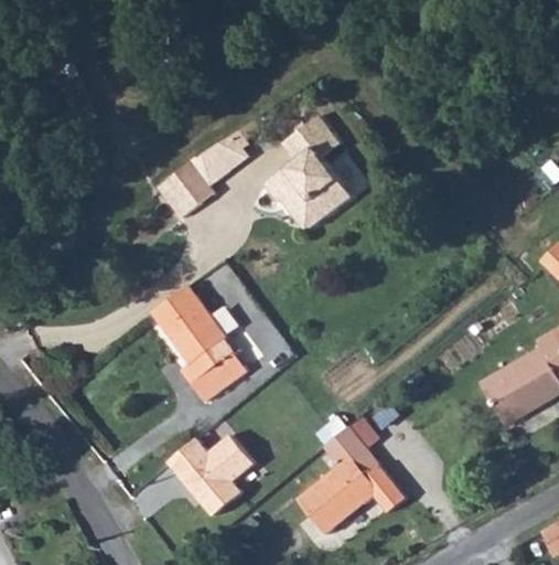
[(283,196),(293,211),(290,214),(299,226),(309,227),(350,196),(320,157),(337,144),(316,116),(280,144),(296,161),(262,185),(276,202),(279,200),(283,196)]
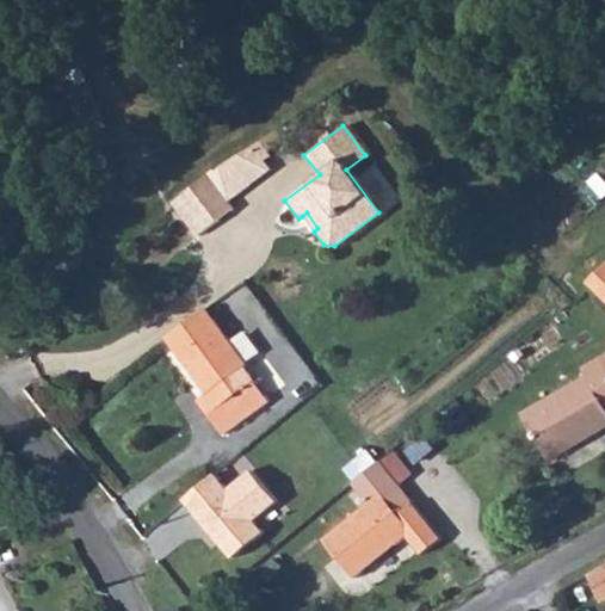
[(272,130),(248,146),(260,160),(266,155),(263,150),(277,139),(272,130)]
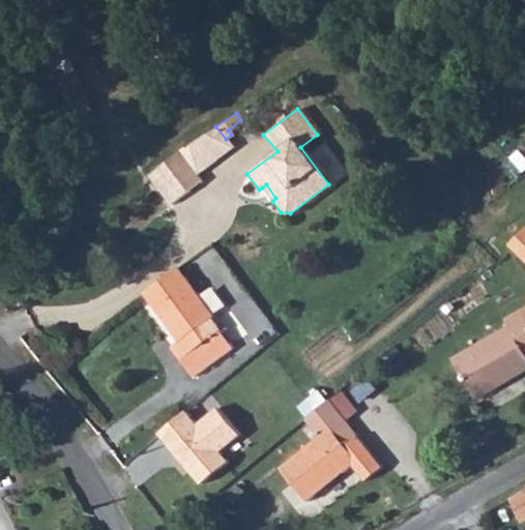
[(200,181),(195,175),(231,146),(226,139),(215,126),(185,150),(182,147),(146,175),(169,205),(200,181)]
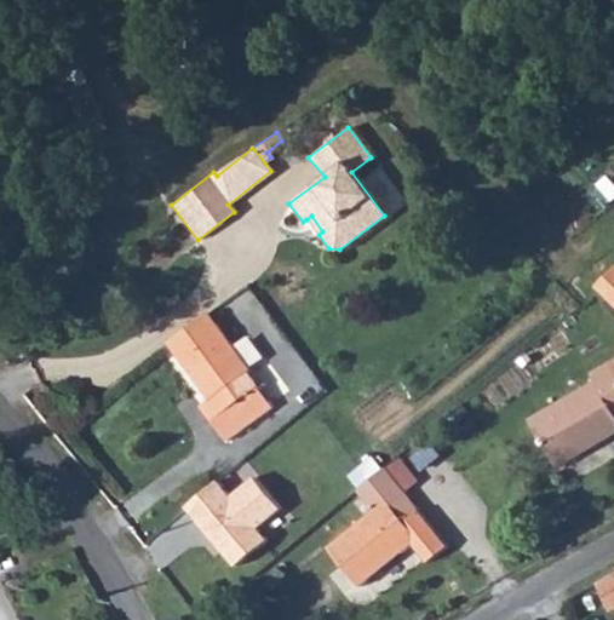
[(311,216),(307,219),(319,235),(322,231),(311,216)]
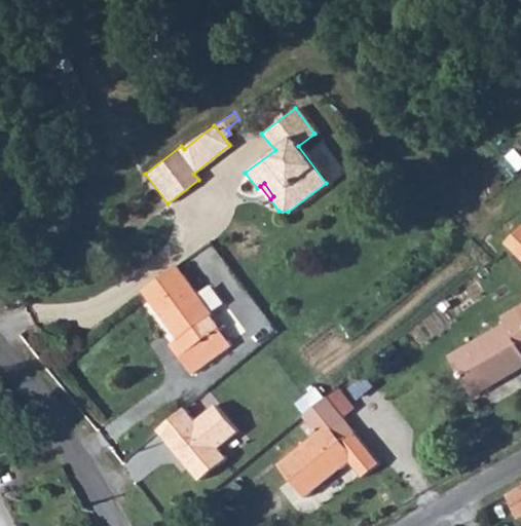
[(520,225),(504,242),(520,260),(520,225)]
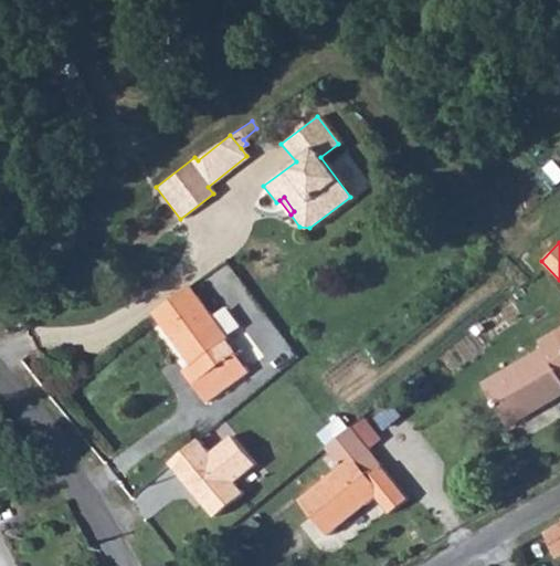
[(191,363),(201,376),(190,384),(203,402),(246,371),(222,339),(224,338),(187,286),(150,313),(189,365),(191,363)]
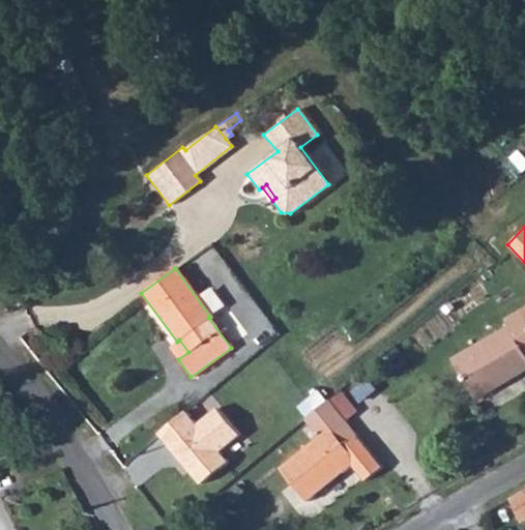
[(506,327),(450,360),(472,399),(524,367),(524,306),(502,321),(506,327)]
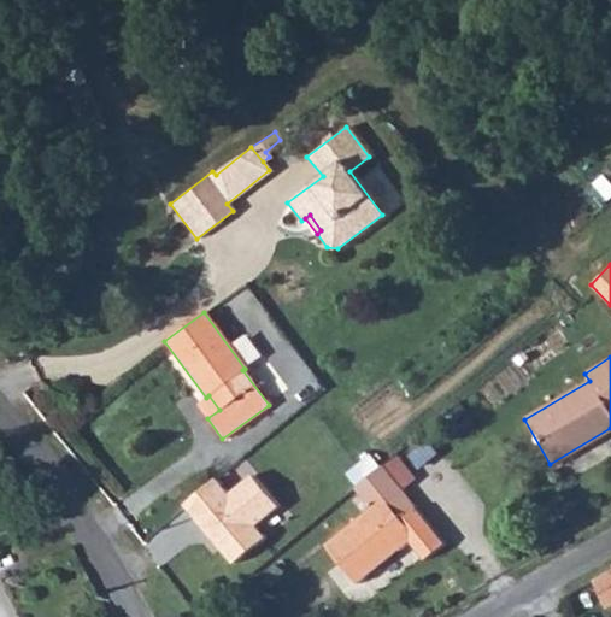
[(207,418),(219,410),(209,395),(206,398),(197,404),(207,418)]
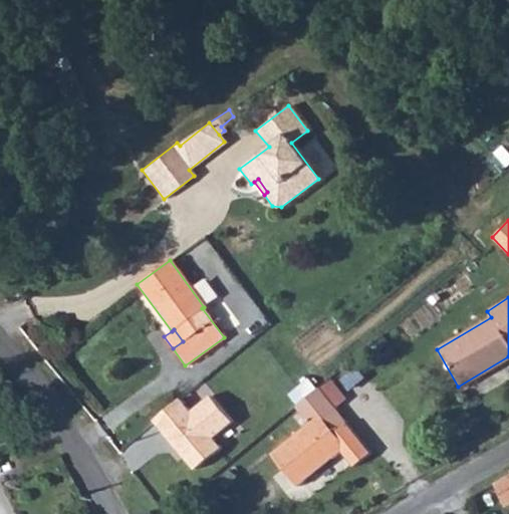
[(315,388),(293,406),(306,424),(269,454),(295,486),(344,447),(334,432),(343,424),(315,388)]
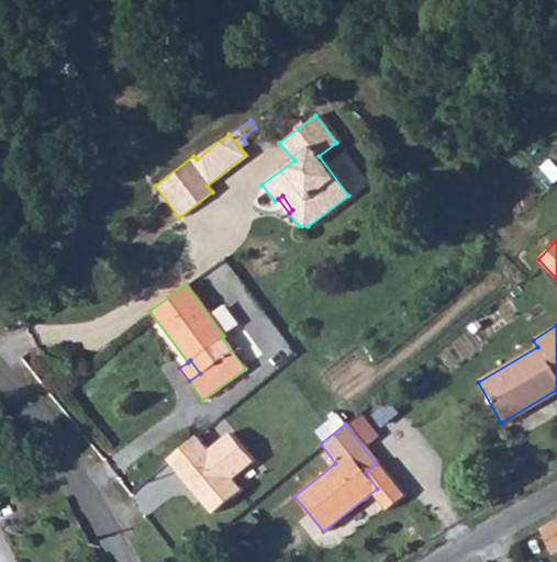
[(197,438),(167,461),(213,518),(244,493),(235,481),(256,464),(232,434),(209,452),(197,438)]
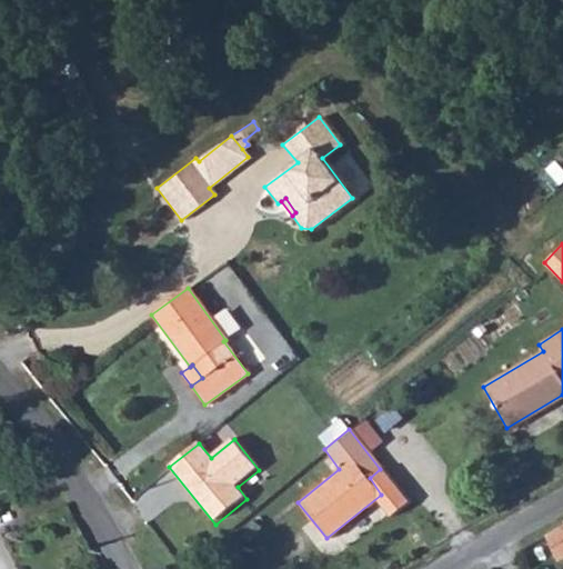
[(562,525),(543,536),(555,560),(562,556),(562,525)]
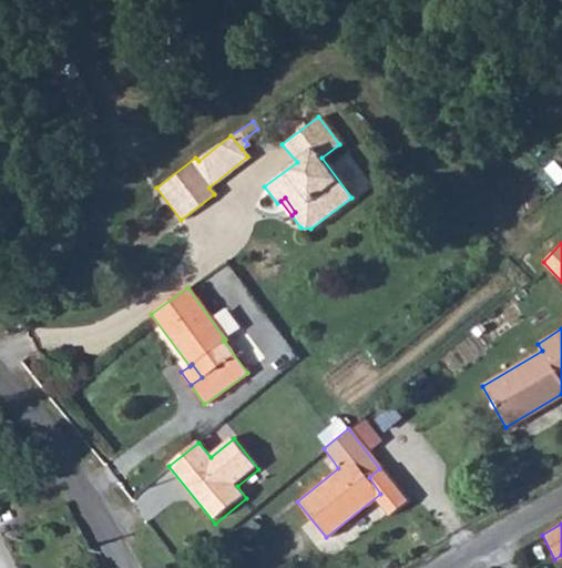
All buildings are outlined.
